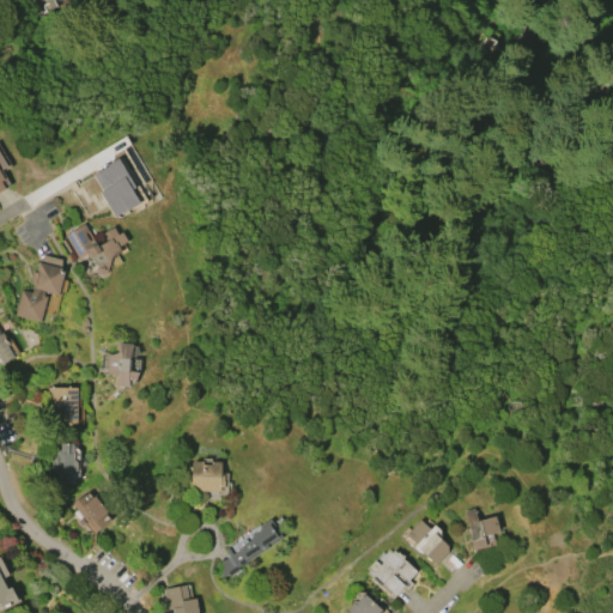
[(35,16),(26,0),(62,0),(60,1),(61,4),(56,7),(55,4),(44,10),(44,11),(35,16)]
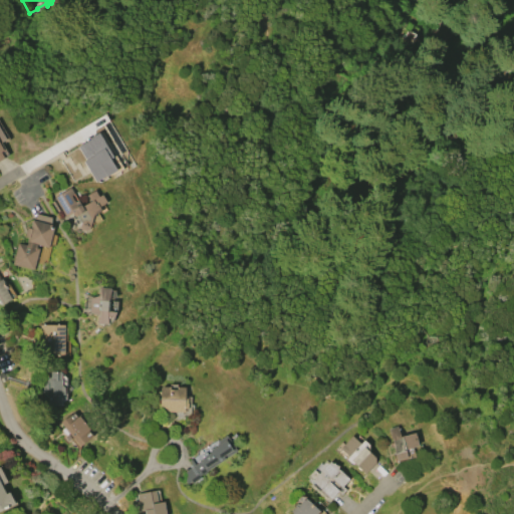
[(117,170),(98,134),(76,146),(95,182),(117,170)]
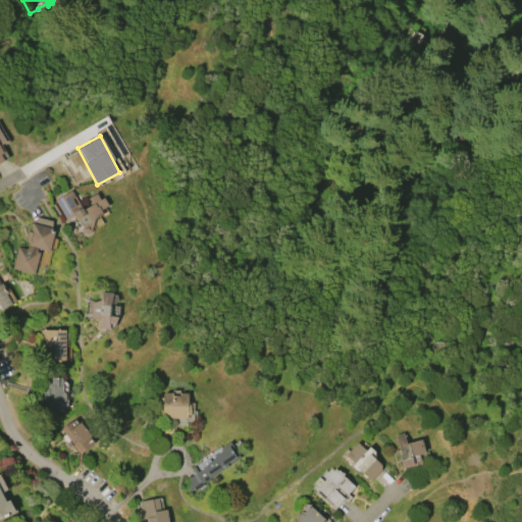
[(70,191),(74,197),(71,199),(77,210),(81,208),(82,210),(92,204),(88,198),(96,194),(99,200),(103,198),(107,206),(100,210),(102,214),(94,219),(90,232),(87,235),(82,232),(80,229),(81,228),(80,227),(82,226),(77,219),(74,220),(72,216),(65,220),(54,201),(70,191)]
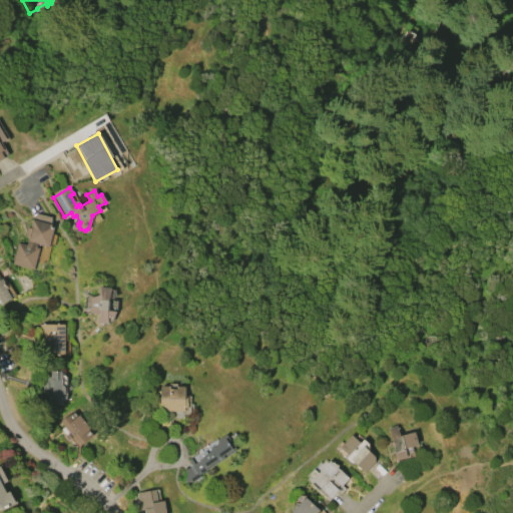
[(31,219),(53,225),(48,246),(36,244),(35,247),(38,247),(33,270),(12,264),(17,242),(26,244),(27,237),(23,236),(26,227),(29,228),(31,219)]
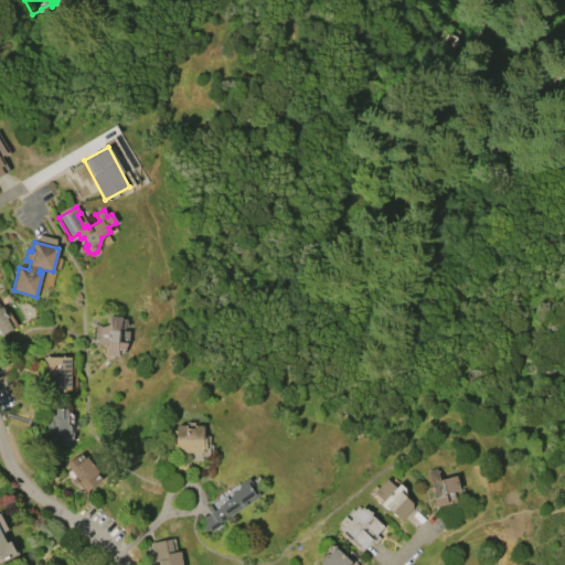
[(0,307),(2,307),(8,317),(7,318),(12,329),(1,336),(0,333),(0,307)]
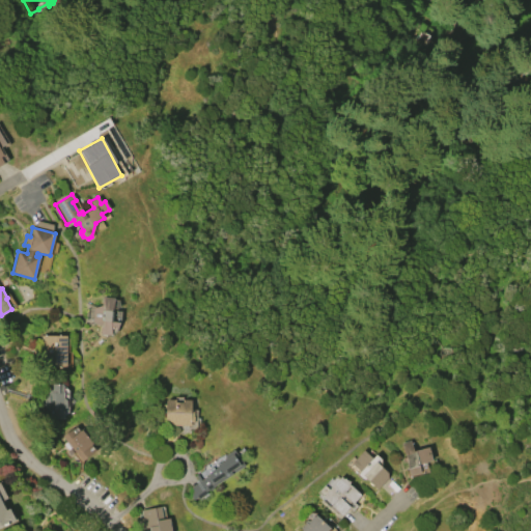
[(102,297),(114,298),(112,322),(119,322),(118,328),(111,327),(110,335),(100,334),(101,324),(91,323),(91,319),(87,319),(87,308),(92,308),(101,305),(102,297)]
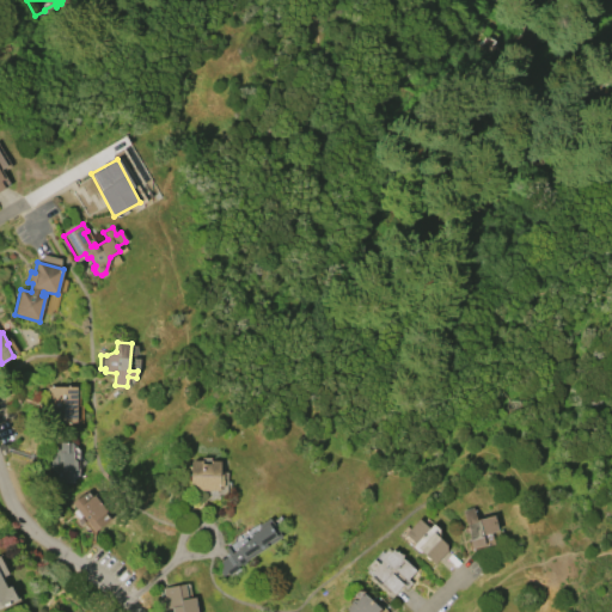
[(75,386),(75,422),(47,422),(47,386),(75,386)]
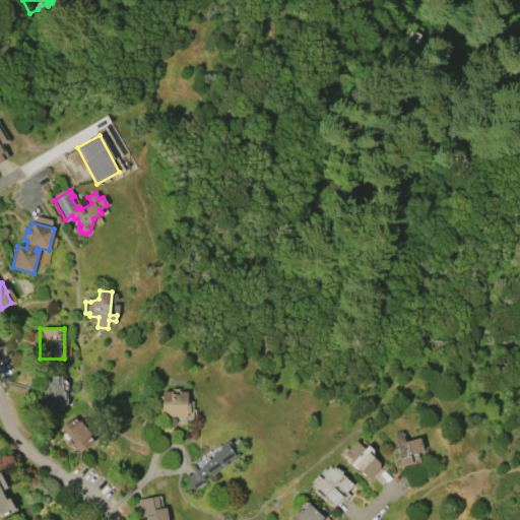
[(62,410),(47,410),(47,384),(48,384),(48,376),(61,376),(61,384),(62,384),(62,389),(65,392),(65,399),(62,401),(62,410)]
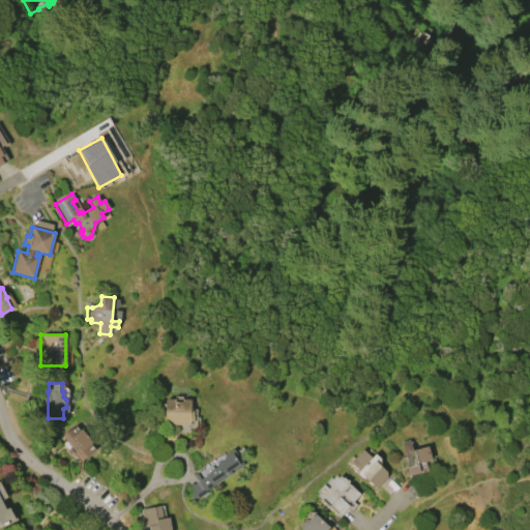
[(166,399),(174,400),(174,402),(181,402),(181,400),(189,400),(189,409),(193,409),(193,416),(193,421),(189,421),(189,425),(164,423),(165,401),(166,401),(166,399)]
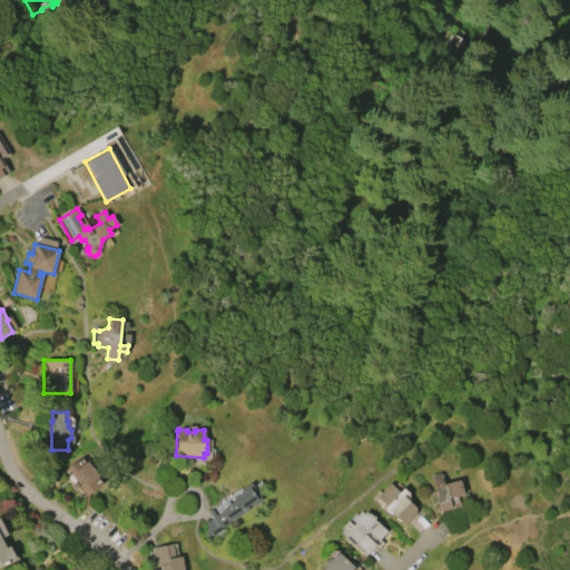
[(80,457),(85,462),(87,461),(98,475),(96,477),(101,483),(87,494),(66,468),(80,457)]
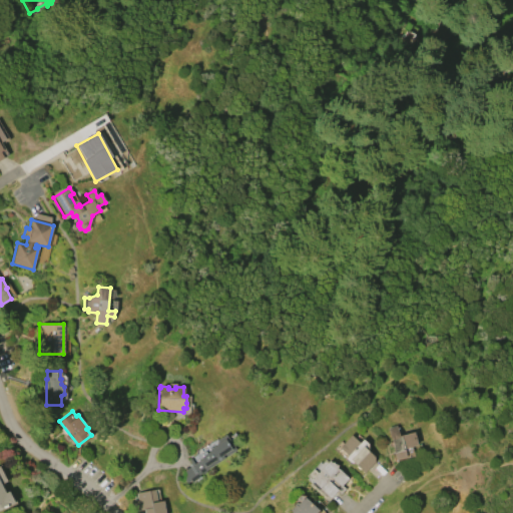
[(413,432),(416,445),(404,448),(406,457),(395,460),(387,428),(396,426),(398,436),(413,432)]
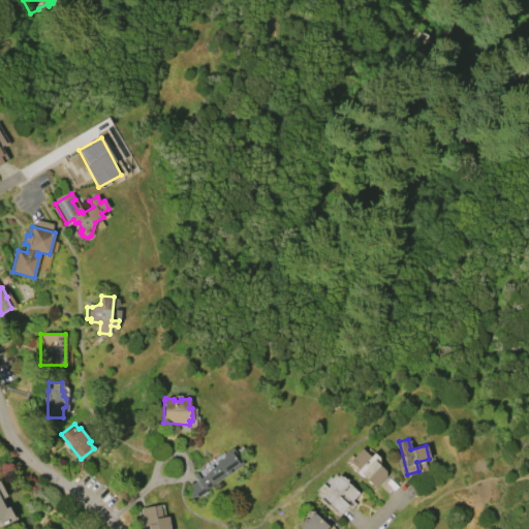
[(232,447),(243,464),(212,485),(213,486),(209,489),(208,488),(205,490),(206,492),(197,497),(196,495),(192,498),(189,494),(191,488),(191,485),(195,481),(191,474),(195,471),(200,478),(207,473),(208,471),(215,466),(216,463),(227,456),(225,453),(232,447)]
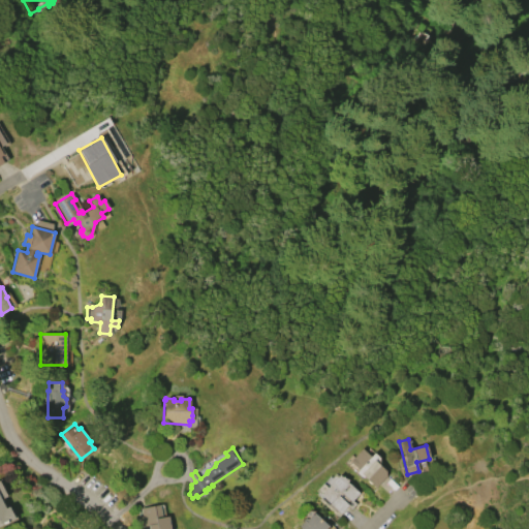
[(385,476),(375,488),(361,473),(362,472),(350,461),(362,448),(385,471),(385,476)]
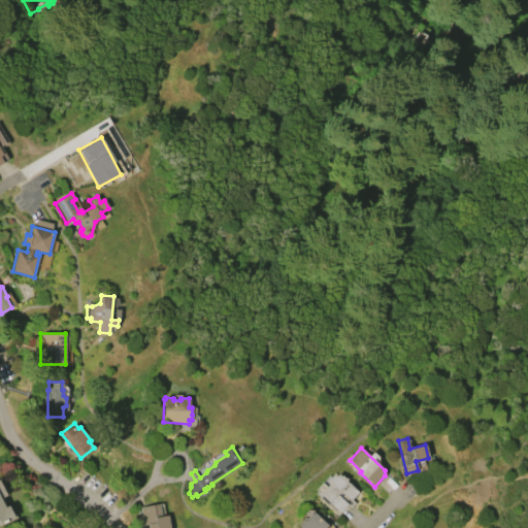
[(338,513),(319,494),(337,474),(339,476),(341,475),(344,477),(347,479),(344,481),(357,492),(349,500),(339,492),(336,495),(345,504),(338,513)]
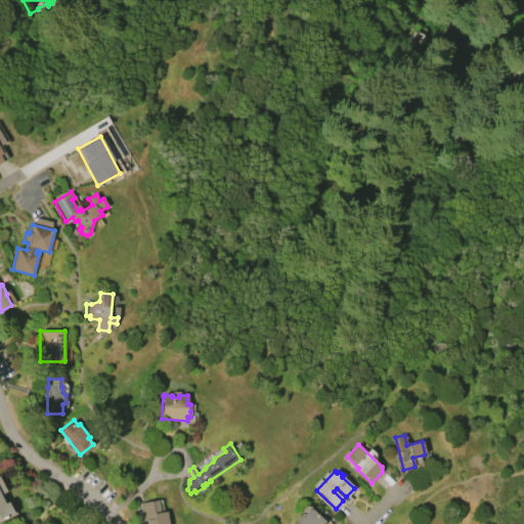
[(8,503),(13,513),(0,519),(0,495),(4,504),(8,503)]
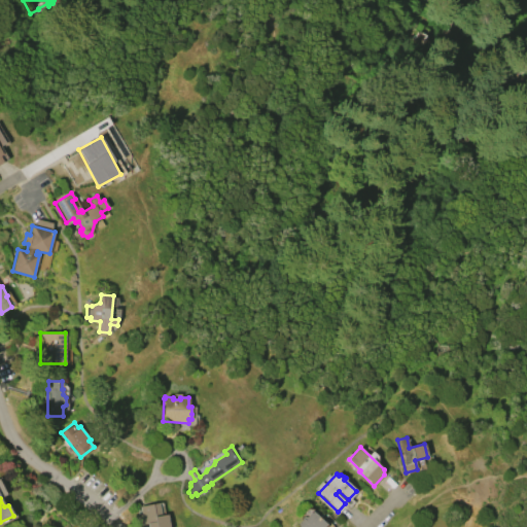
[(167,515),(168,526),(146,526),(146,524),(142,525),(139,507),(142,507),(142,505),(159,503),(161,516),(167,515)]
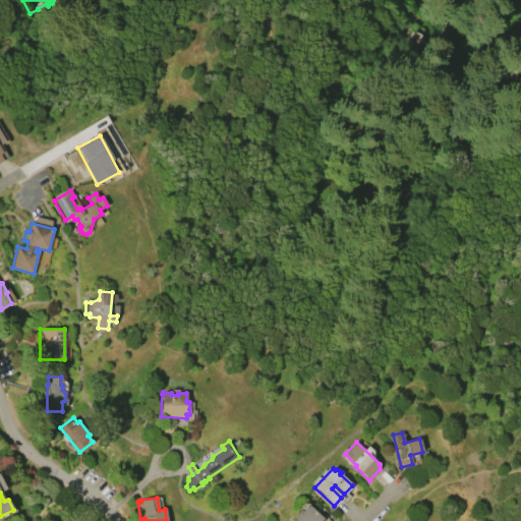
[(323,519),(321,520),(295,520),(294,520),(299,515),(297,513),(300,511),(301,512),(306,507),(307,508),(309,506),(323,519)]
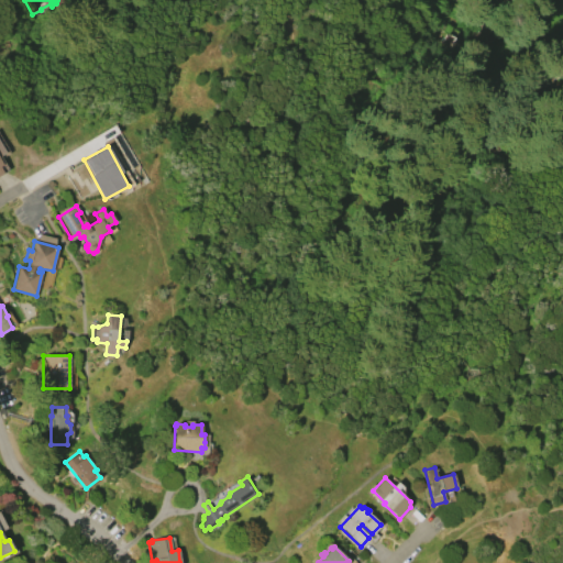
All buildings are outlined.
